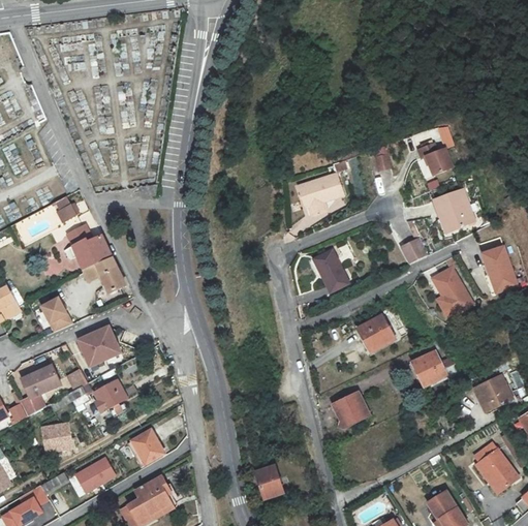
[(418,148),(422,156),(427,154),(433,172),(453,163),(445,146),(437,149),(435,142),(418,148)]
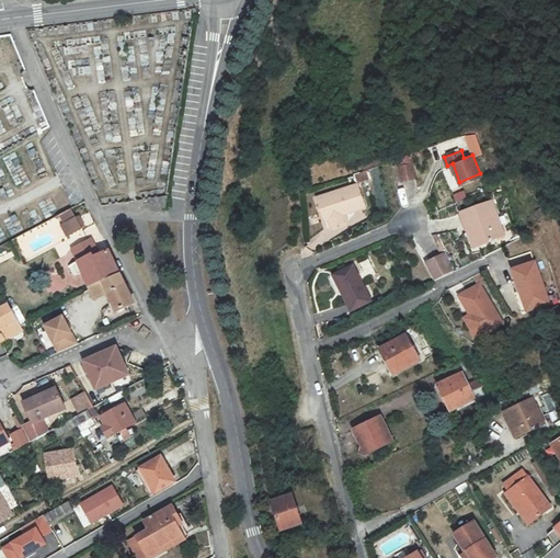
[(410,161),(398,163),(401,178),(412,175),(410,161)]
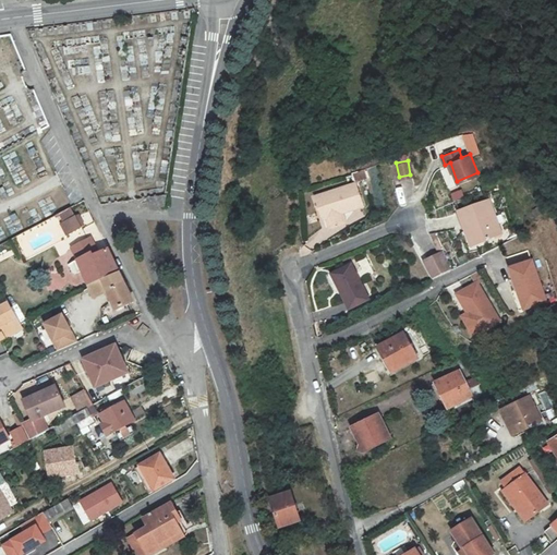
[(314,194),(321,217),(323,216),(325,225),(343,219),(341,210),(362,205),(355,182),(314,194)]
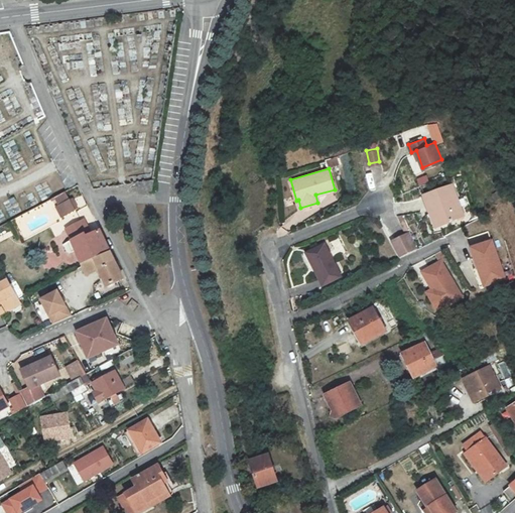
[(153,177),(137,179),(138,187),(152,186),(153,177)]
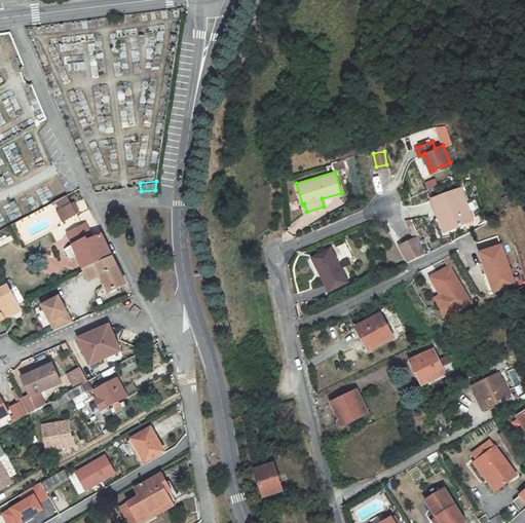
[(448,227),(472,218),(459,185),(432,196),(438,214),(442,212),(448,227)]
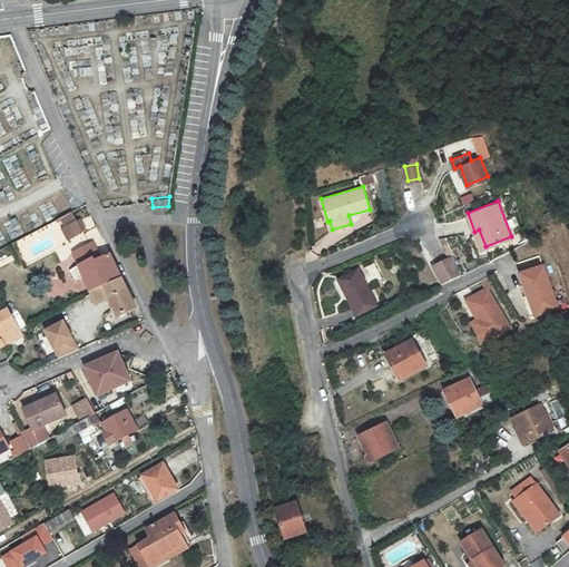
[(88,213),(77,217),(81,226),(91,222),(88,213)]
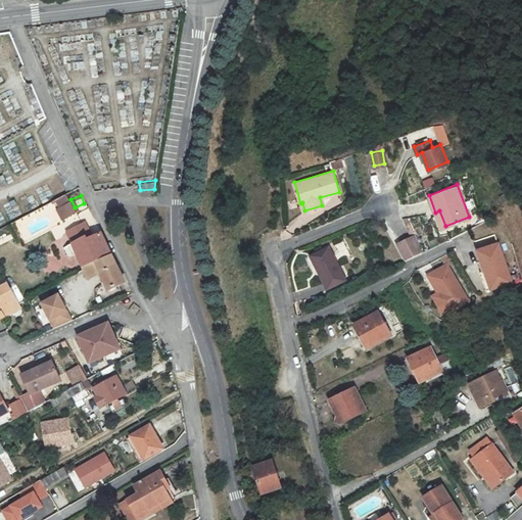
[(69,201),(57,207),(62,217),(75,210),(69,201)]
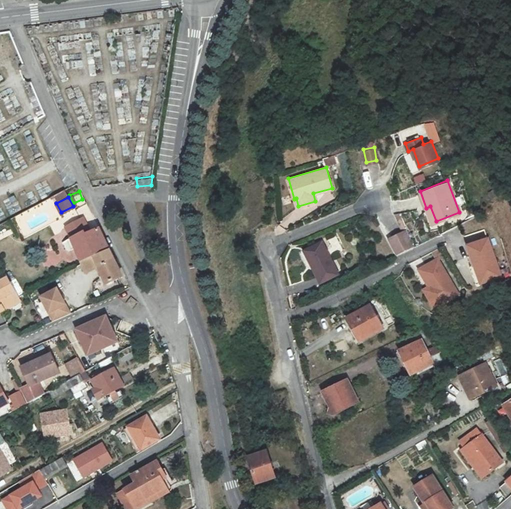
[(48,220),(44,211),(26,220),(31,229),(48,220)]
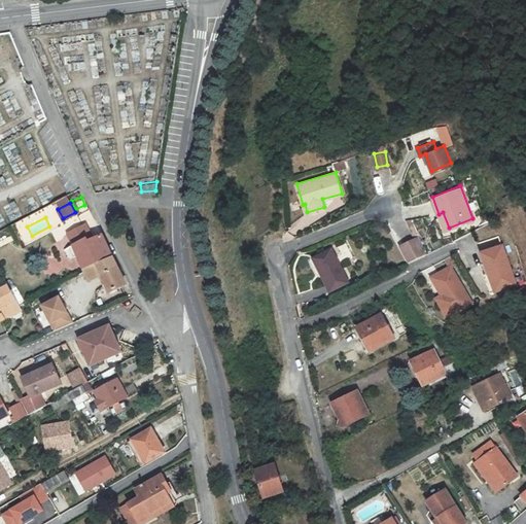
[(84,223),(68,232),(86,270),(113,257),(102,233),(88,240),(85,236),(90,235),(84,223)]
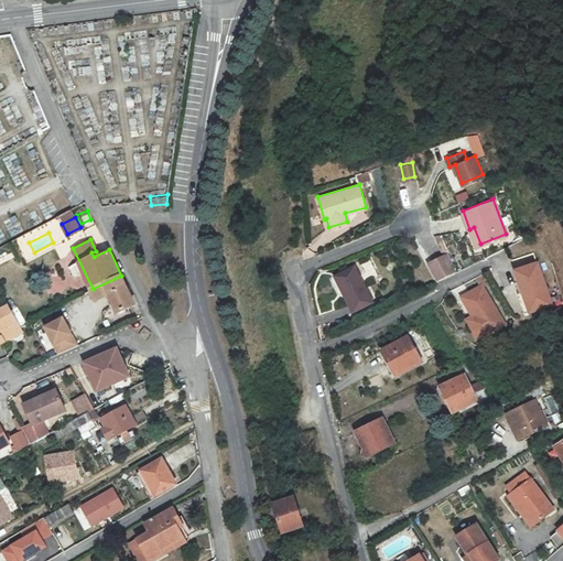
[(436,276),(454,268),(446,251),(429,260),(436,276)]
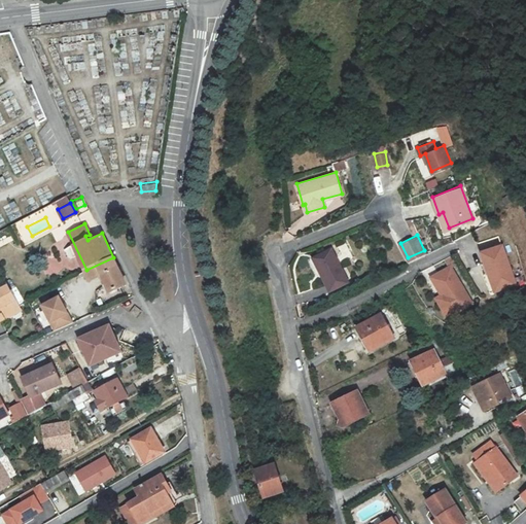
[(338,243),(317,250),(328,284),(349,277),(338,243)]
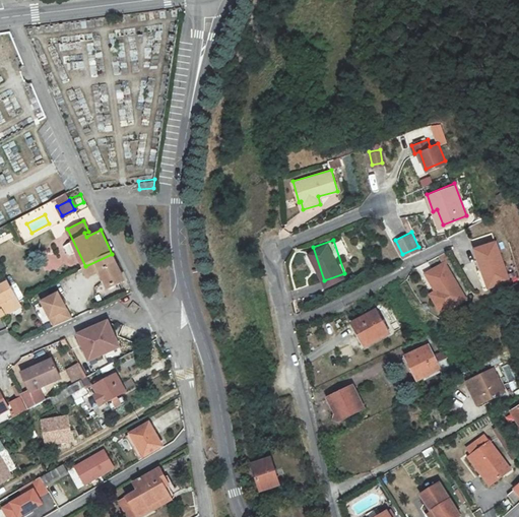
[(485,288),(511,279),(496,241),(475,249),(483,269),(478,270),(485,288)]
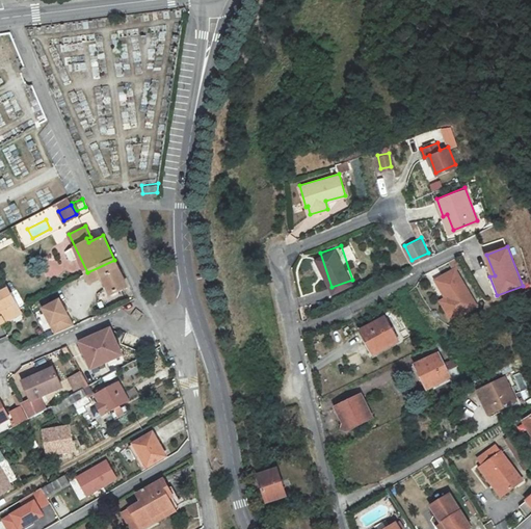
[(458,259),(451,263),(454,271),(462,267),(458,259)]
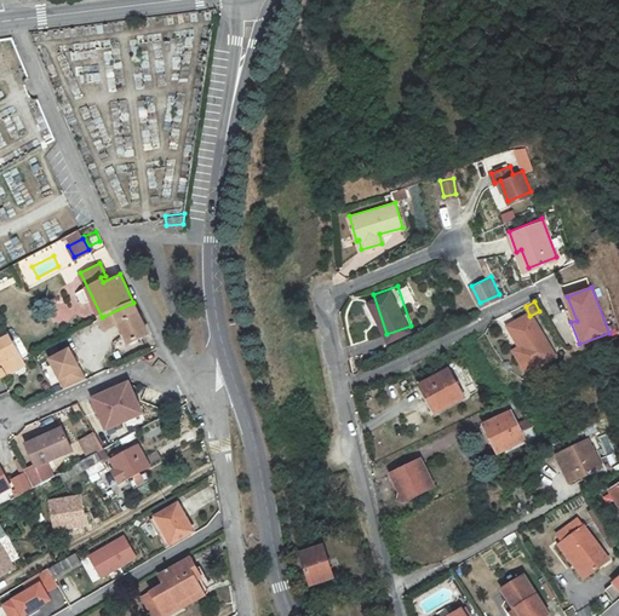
[(133,303),(102,317),(104,323),(118,322),(127,343),(147,333),(133,303)]
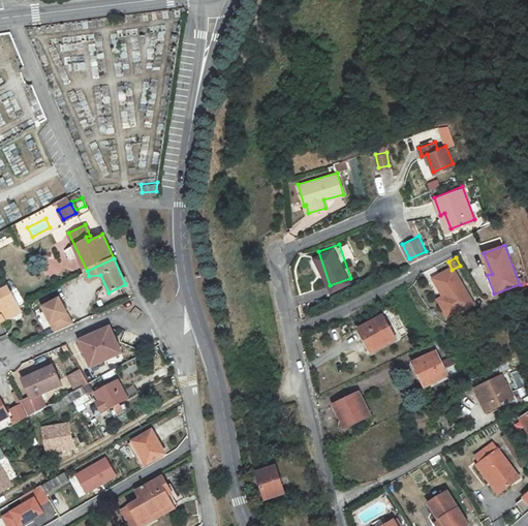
[(470,308),(452,270),(432,279),(440,298),(451,317),(470,308)]
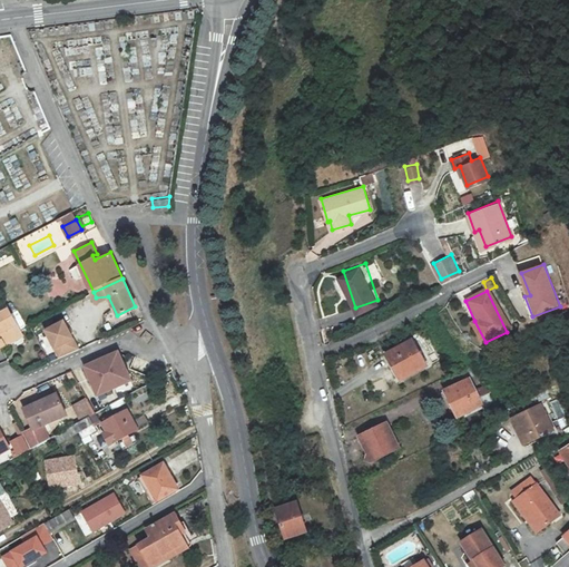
[(74,303),(70,295),(60,301),(65,308),(74,303)]
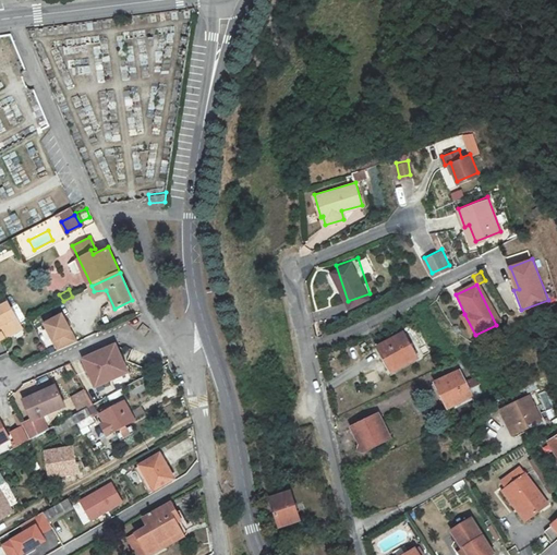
[(0,336),(23,324),(10,299),(0,303),(0,336)]
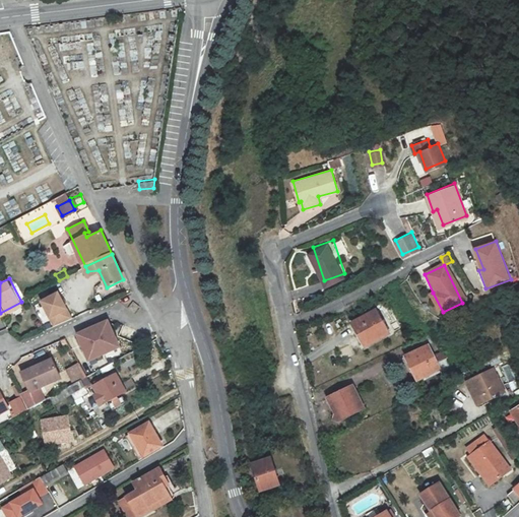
[(443,312),(433,293),(428,295),(437,315),(443,312)]
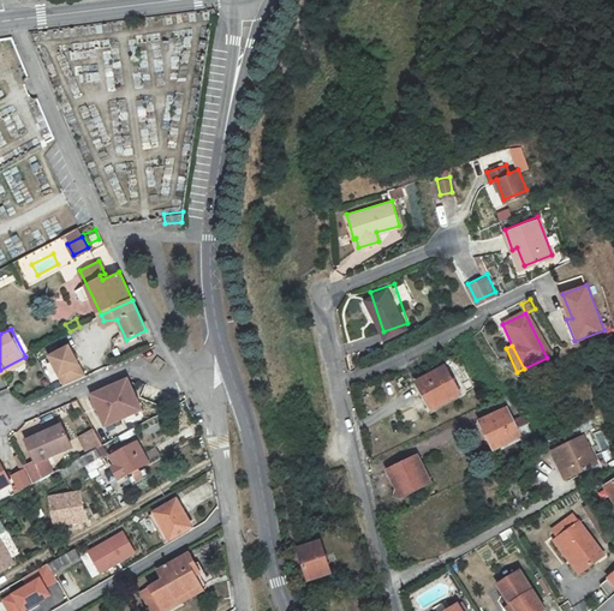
[(71,347),(53,357),(67,385),(87,376),(71,347)]
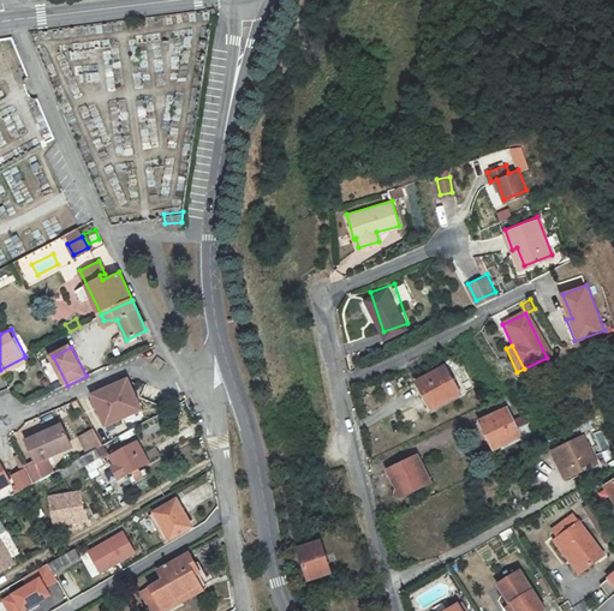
[(441,363),(415,375),(428,406),(454,394),(441,363)]
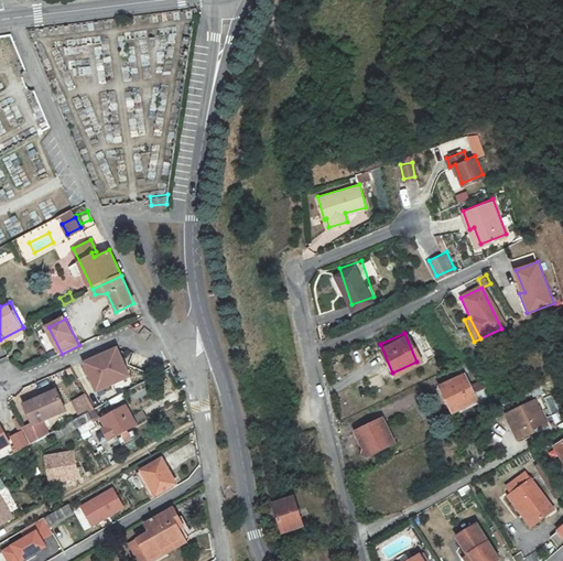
[(73,400),(80,414),(94,407),(141,380),(134,367),(73,400)]
